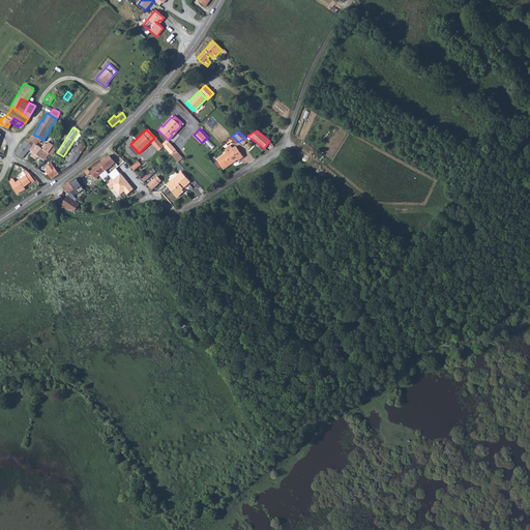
[(40,138),(33,135),(28,139),(34,144),(38,140),(40,138)]
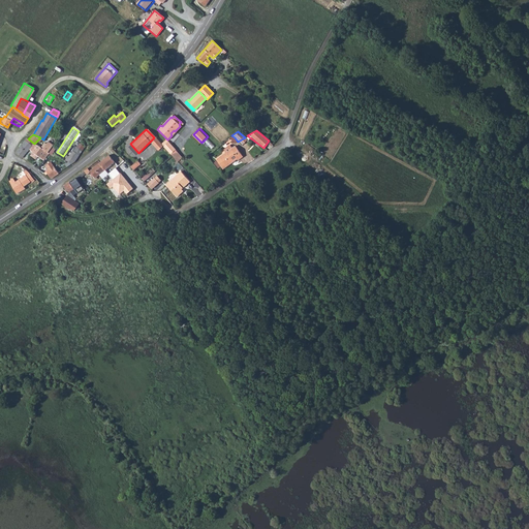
[(21,158),(31,145),(32,146),(32,145),(35,147),(37,145),(34,144),(28,138),(27,137),(14,153),(16,154),(21,158)]
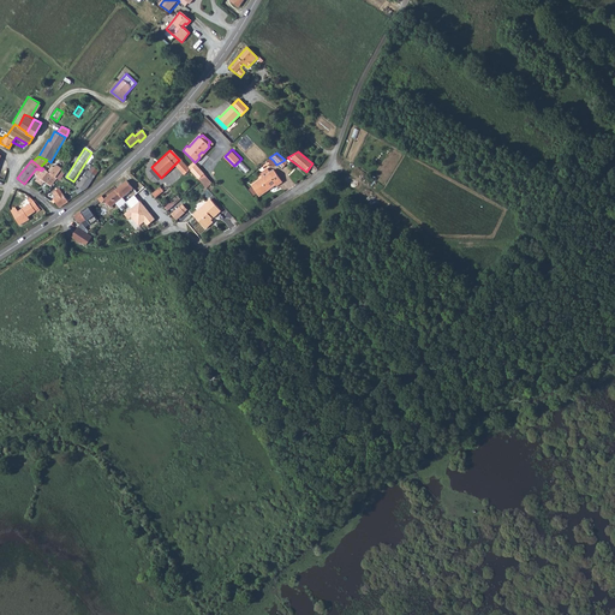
[(186,167),(180,161),(174,166),(183,174),(189,169),(186,167)]
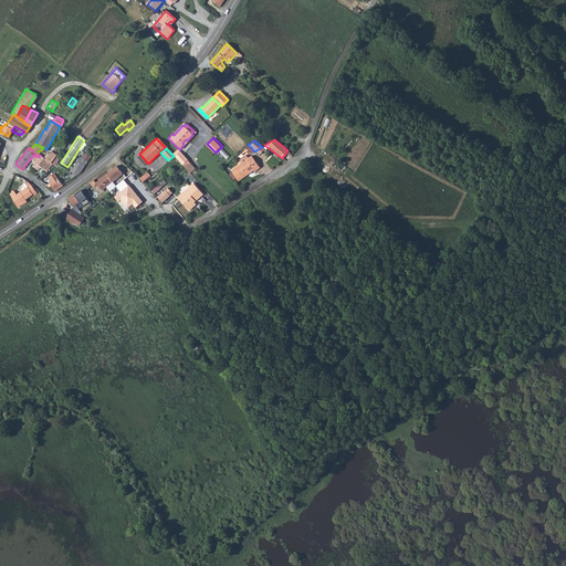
[(174,156),(182,165),(188,159),(179,150),(174,156)]
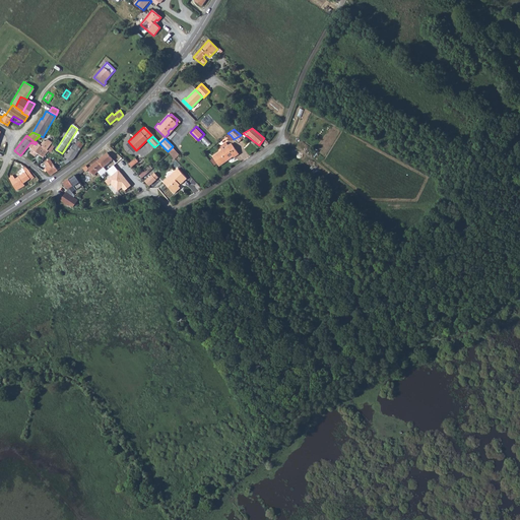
[(70,149),(76,153),(82,144),(77,141),(74,145),(73,145),(70,149)]
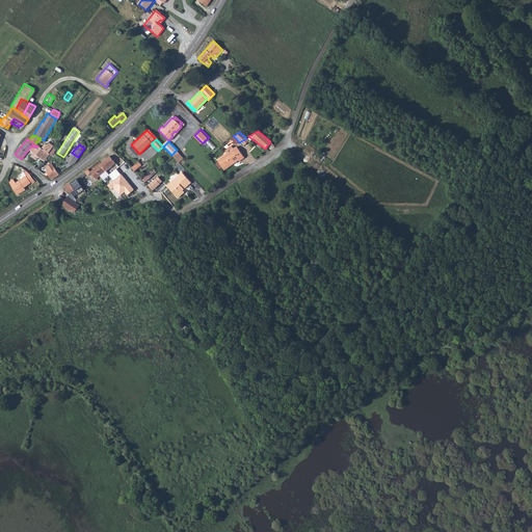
[(35,148),(32,152),(34,154),(33,155),(35,157),(37,156),(43,160),(49,152),(41,145),(38,148),(37,145),(35,148)]
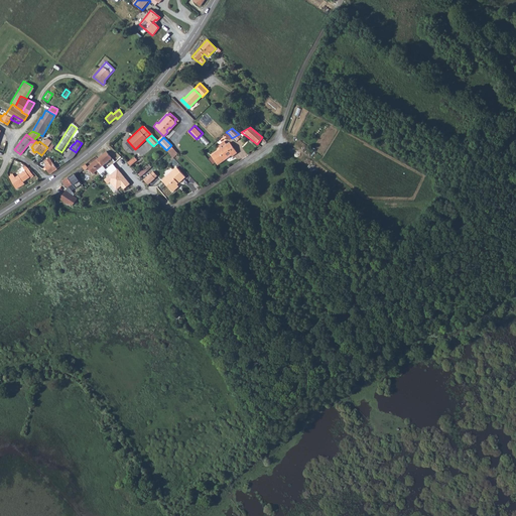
[(50,151),(56,144),(52,141),(47,148),(50,151)]
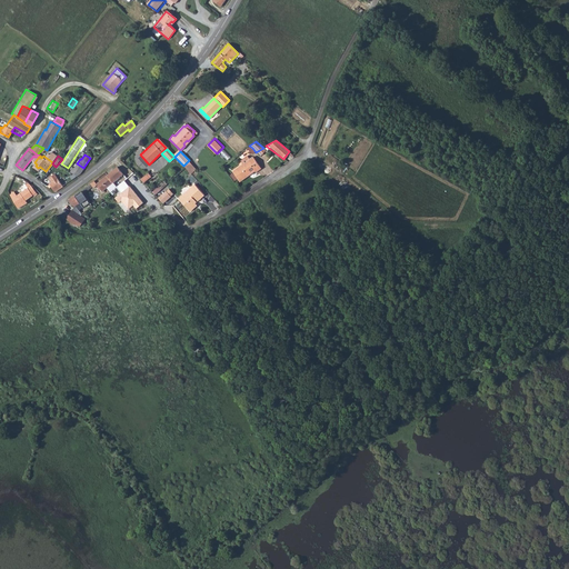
[(242,163),(231,171),(239,182),(255,171),(256,173),(261,169),(252,157),(248,159),(247,158),(241,161),(242,163)]
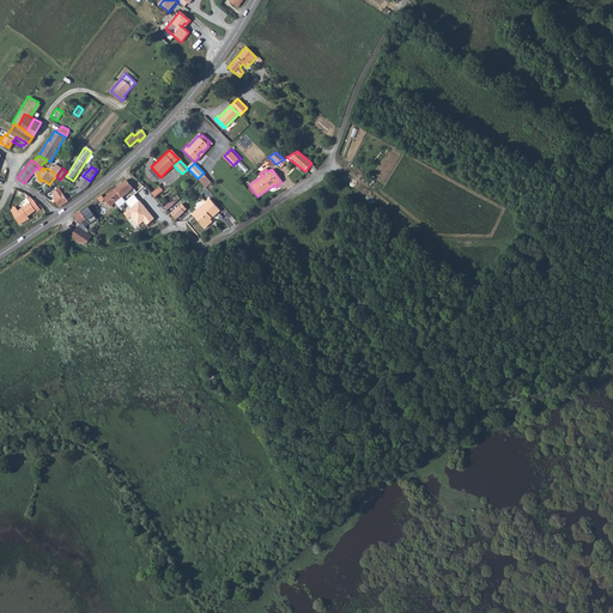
[(206,187),(212,181),(204,173),(198,178),(198,180),(206,187)]
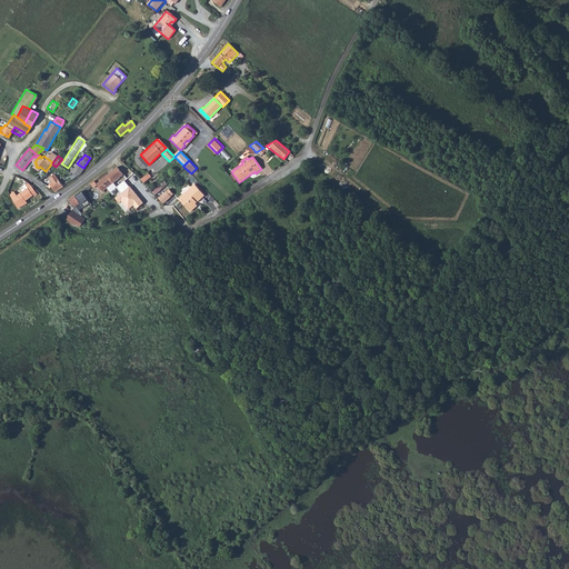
[(70,168),(68,171),(76,177),(79,175),(83,168),(77,163),(72,170),(70,168)]
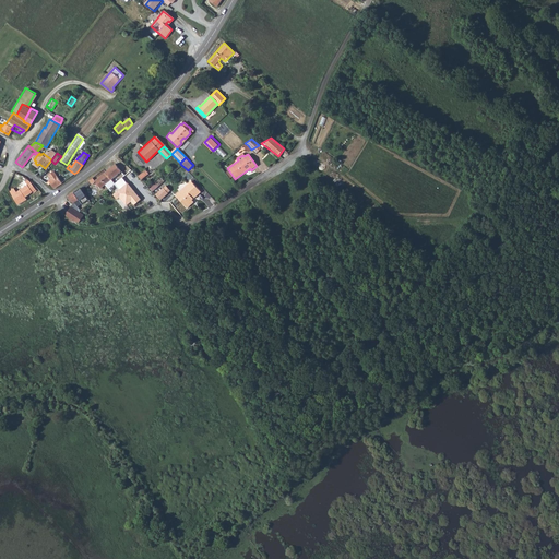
[(91,178),(87,180),(91,185),(94,182),(99,189),(121,170),(115,163),(94,180),(91,178)]
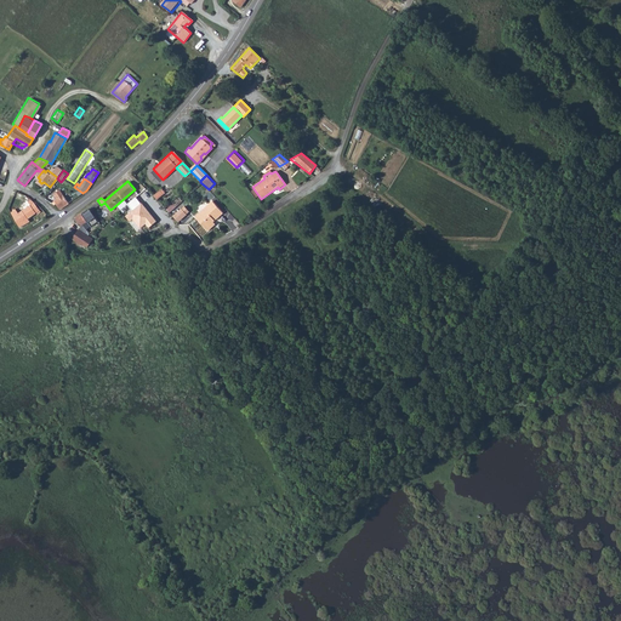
[(163,188),(154,195),(158,200),(166,193),(163,188)]
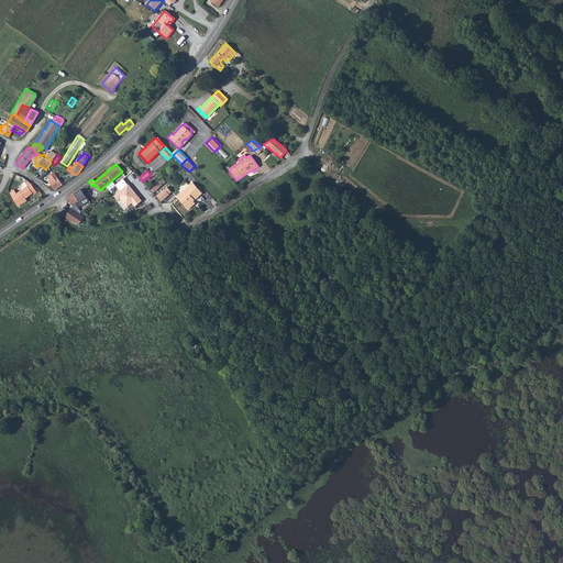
[(52,190),(62,184),(61,184),(57,177),(54,172),(47,175),(51,179),(45,183),(47,186),(48,185),(52,190)]
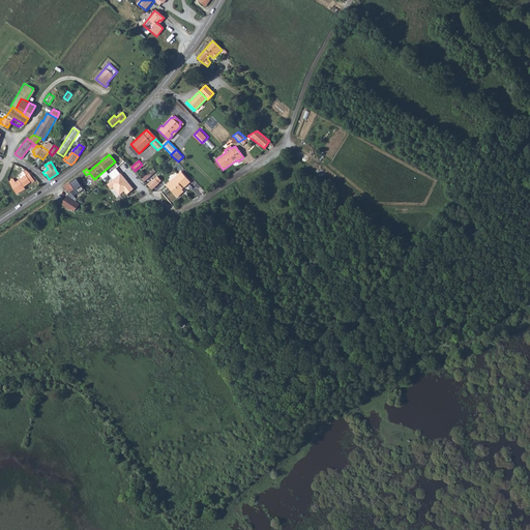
[(54,167),(57,173),(62,169),(59,164),(54,167)]
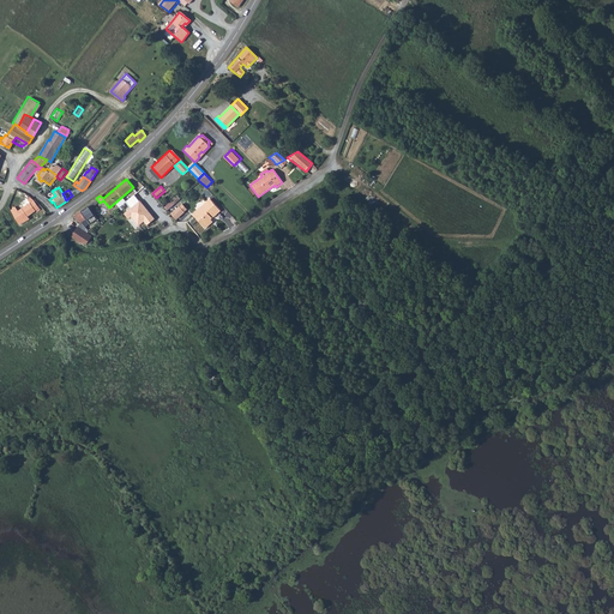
[(169,210),(180,199),(176,197),(166,206),(169,210)]
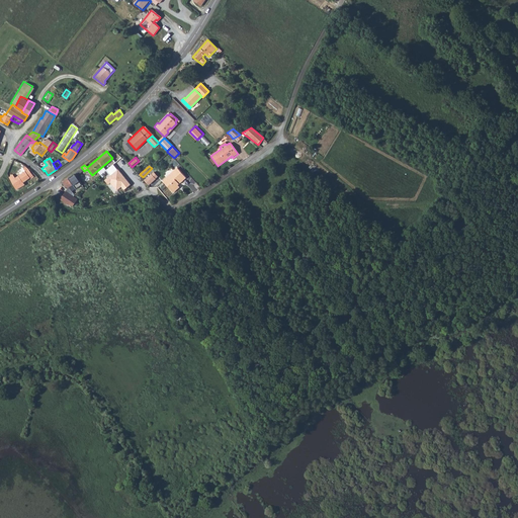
[(75,177),(84,171),(81,167),(73,173),(75,177)]
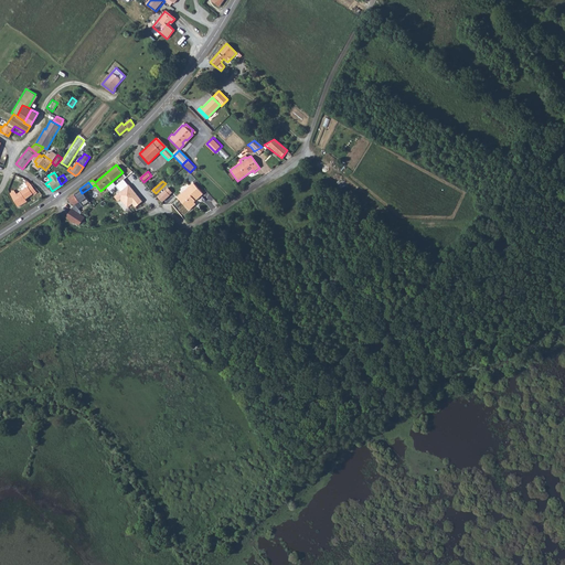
[(33,196),(38,194),(30,183),(16,194),(14,192),(10,195),(18,206),(27,201),(24,198),(32,193),(33,196)]
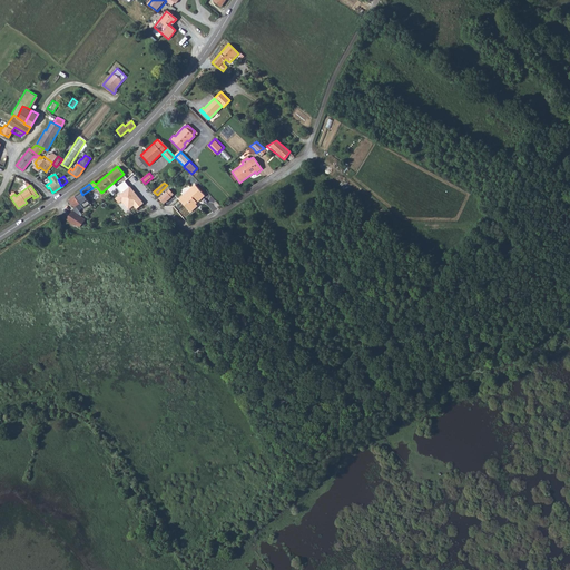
[(192,189),(184,197),(183,195),(178,199),(189,212),(197,205),(195,203),(204,195),(194,185),(190,188),(192,189)]
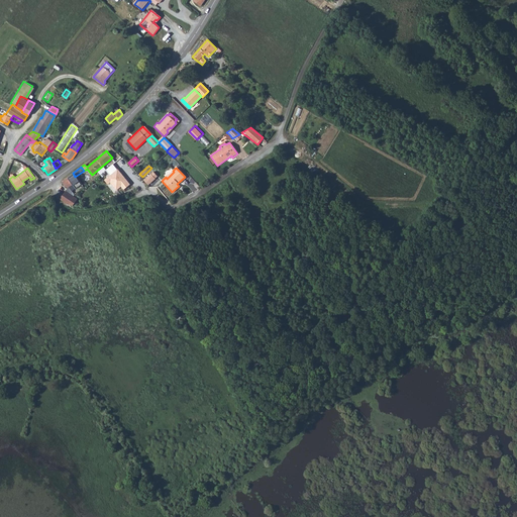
[(119,169),(105,179),(109,184),(111,182),(117,190),(122,186),(124,189),(131,184),(119,169)]
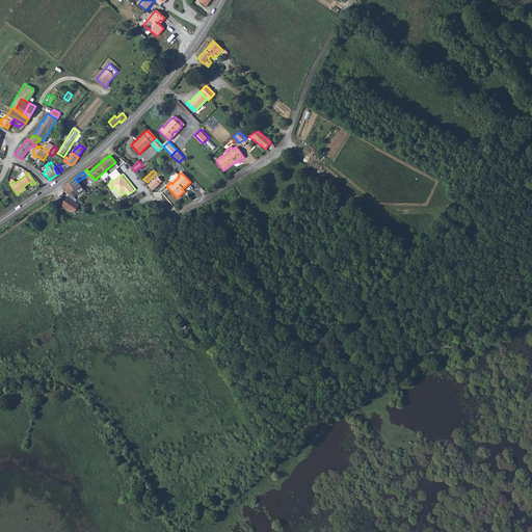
[(159,176),(150,184),(154,189),(163,181),(159,176)]
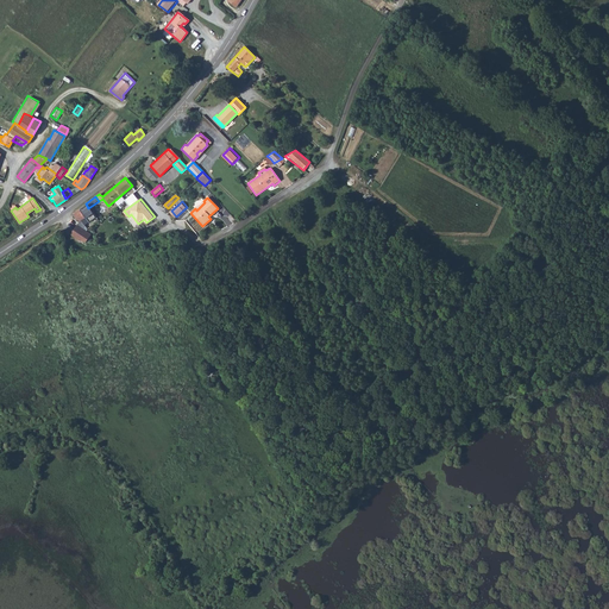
[(90,212),(88,208),(86,203),(77,208),(83,217),(90,212)]
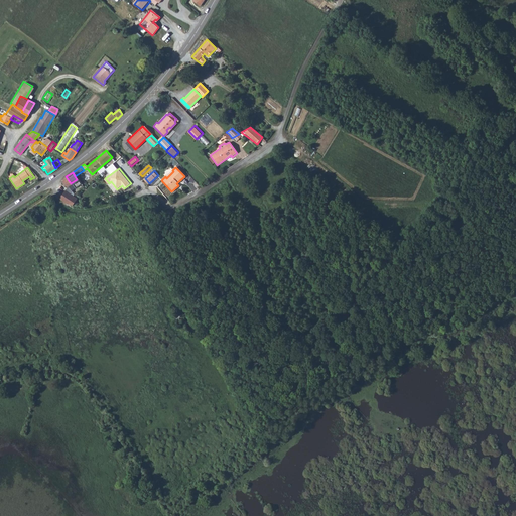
[(59,180),(65,187),(71,183),(66,176),(59,180)]
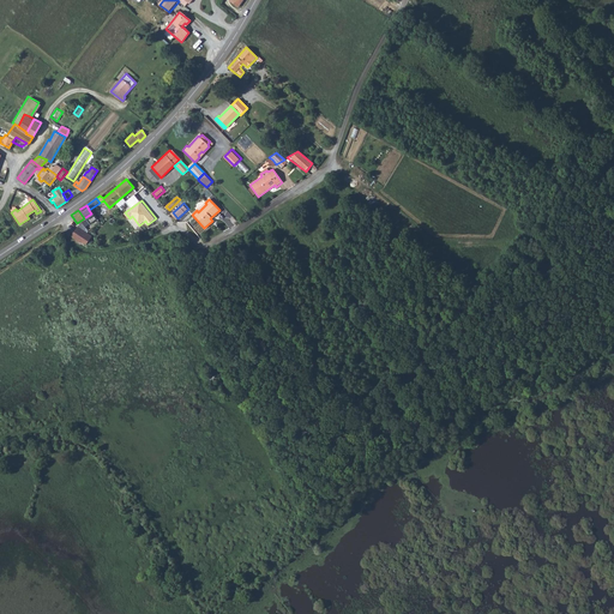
[(77,240),(85,245),(91,236),(77,227),(70,235),(77,240)]
